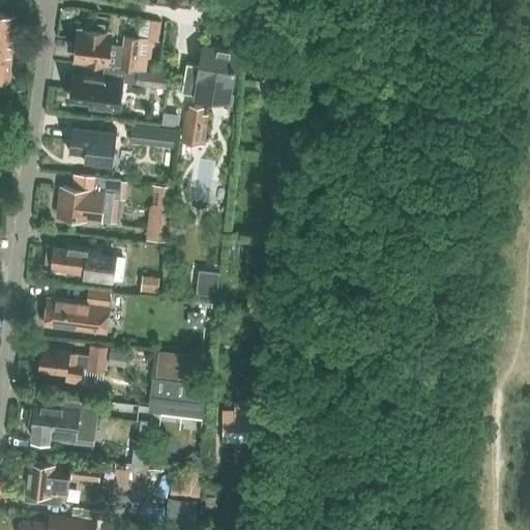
[(0,77),(7,78),(15,15),(0,12),(0,77)]
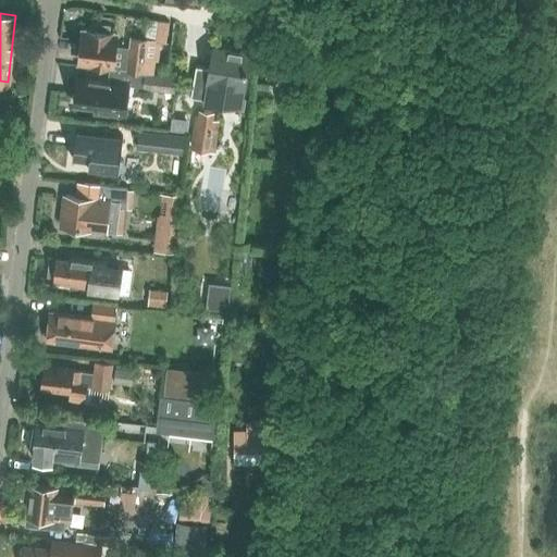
[(83,31),(79,57),(102,60),(102,66),(110,67),(127,70),(143,71),(144,59),(155,60),(158,60),(160,41),(146,40),(145,40),(131,38),(130,49),(109,47),(112,25),(90,22),(89,32),(83,31)]
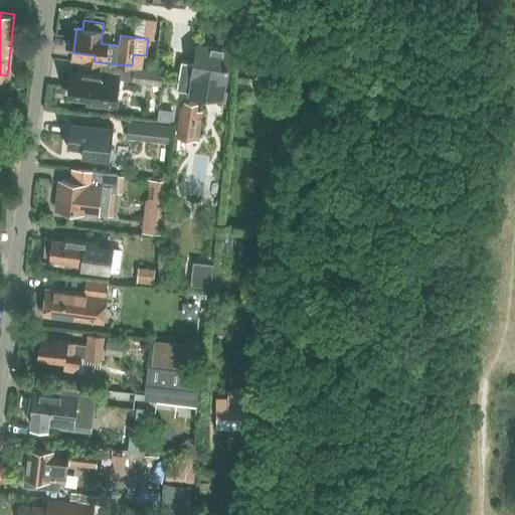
[(181,61),(176,90),(199,94),(222,98),(223,91),(224,84),(230,49),(197,44),(194,63),(181,61)]
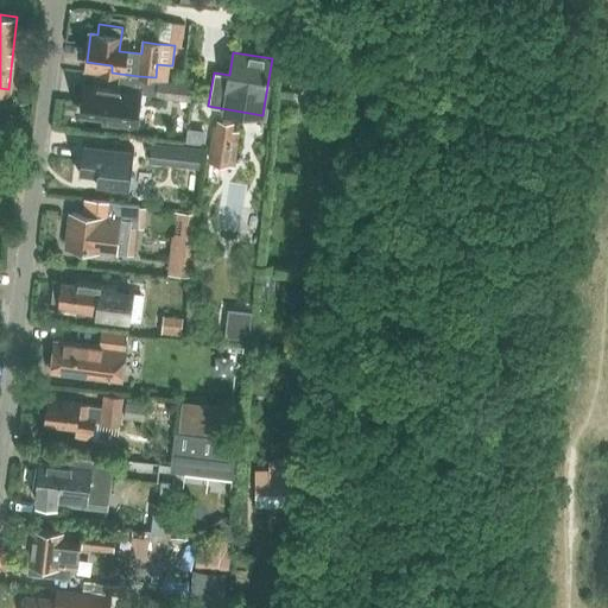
[(197,70),(185,68),(184,80),(196,81),(197,70)]
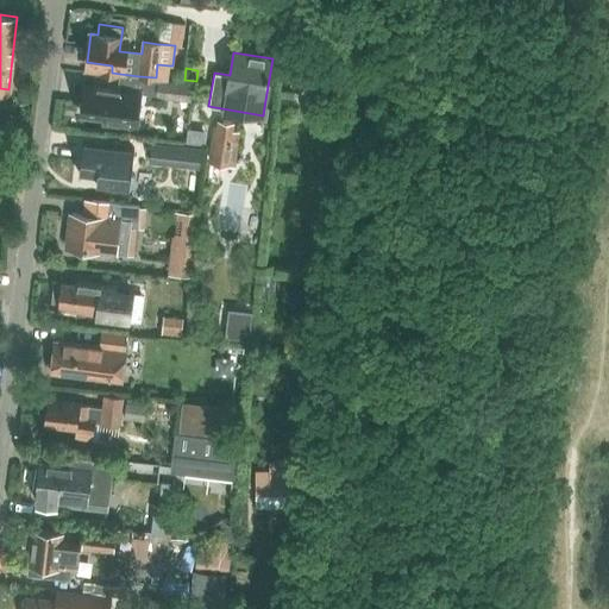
[(155,99),(190,102),(193,83),(157,80),(155,99)]
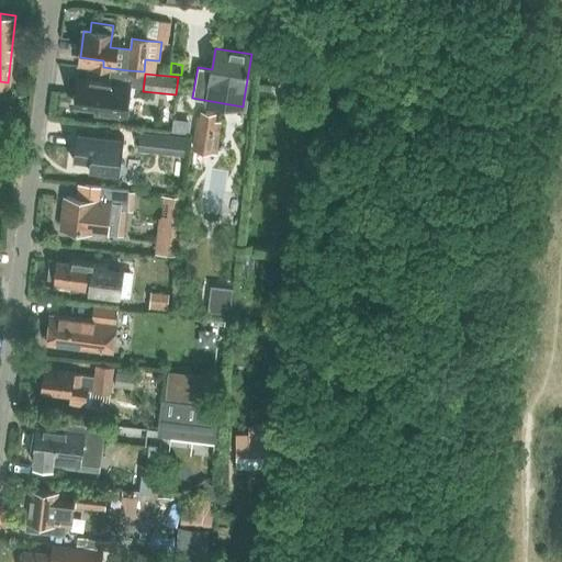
[(130,86),(77,79),(74,105),(96,108),(94,114),(125,119),(130,86)]
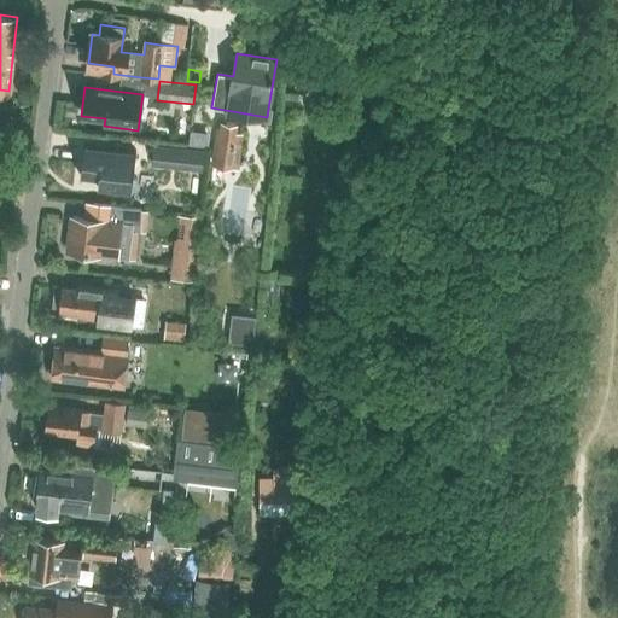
[(210,165),(221,167),(238,169),(244,134),(237,133),(238,124),(220,122),(219,126),(216,126),(210,165)]
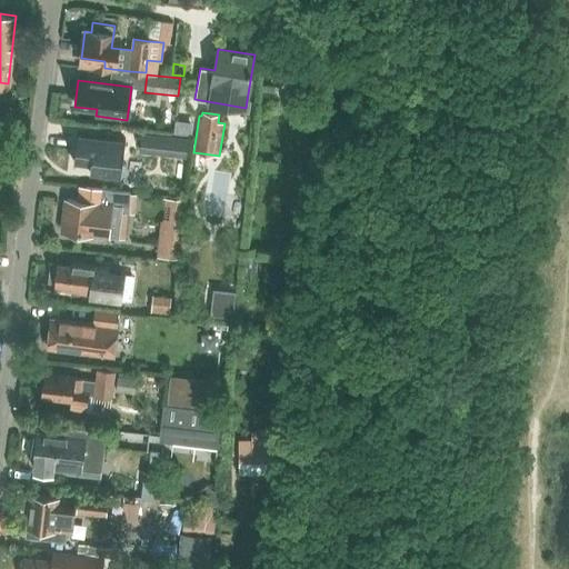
[(141,133),(139,151),(186,157),(188,139),(141,133)]
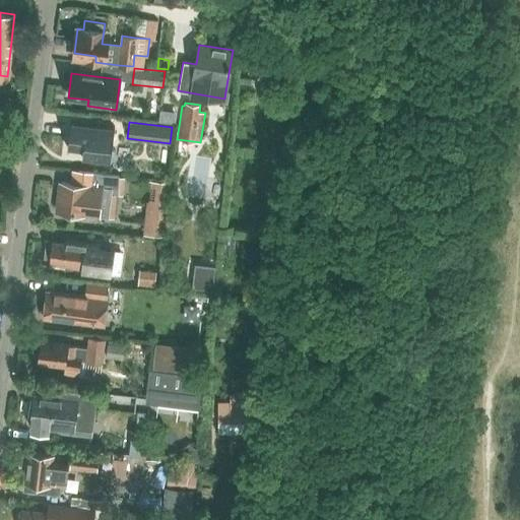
[(70,123),(67,149),(83,151),(83,156),(110,159),(114,128),(70,123)]
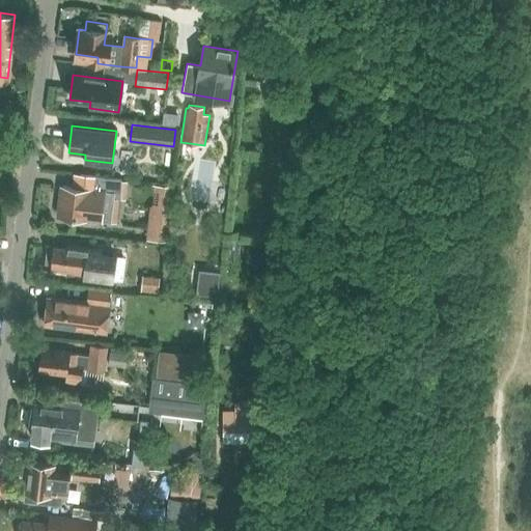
[(116,223),(119,197),(126,197),(127,184),(120,183),(121,180),(90,175),(79,174),(78,188),(62,186),(59,217),(116,223)]
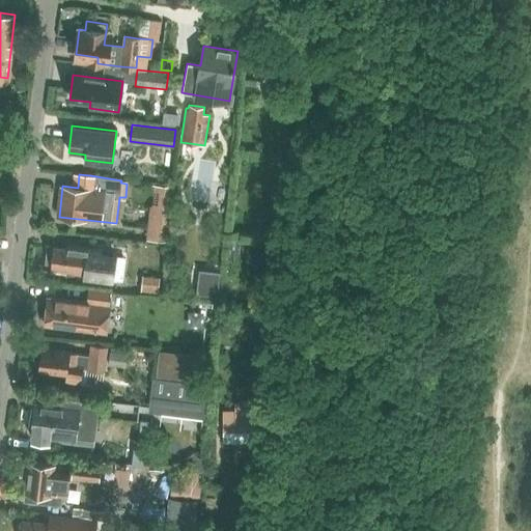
[(145,236),(166,239),(172,186),(151,184),(150,188),(161,189),(159,206),(149,205),(145,236)]
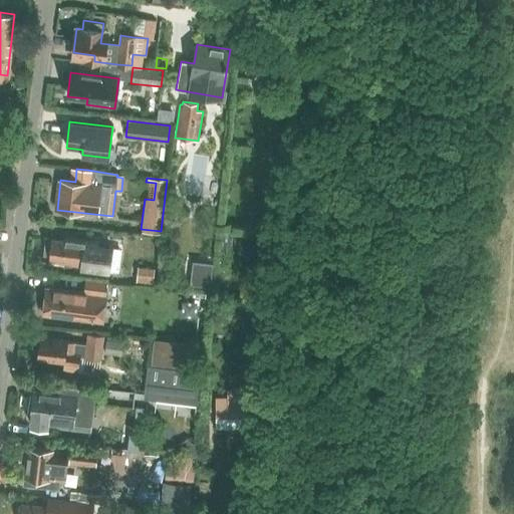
[(49,260),(82,264),(81,268),(107,271),(111,242),(66,237),(65,241),(52,239),(51,243),(44,242),(43,255),(47,255),(47,257),(49,257),(49,260)]
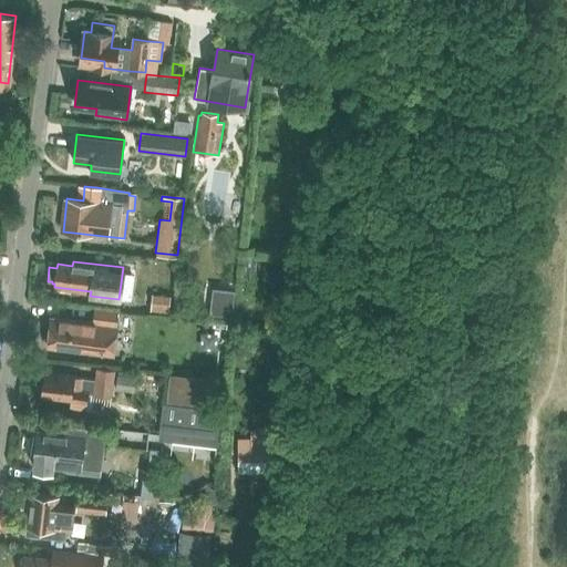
[(234,289),(218,288),(212,287),(208,313),(230,316),(234,289)]
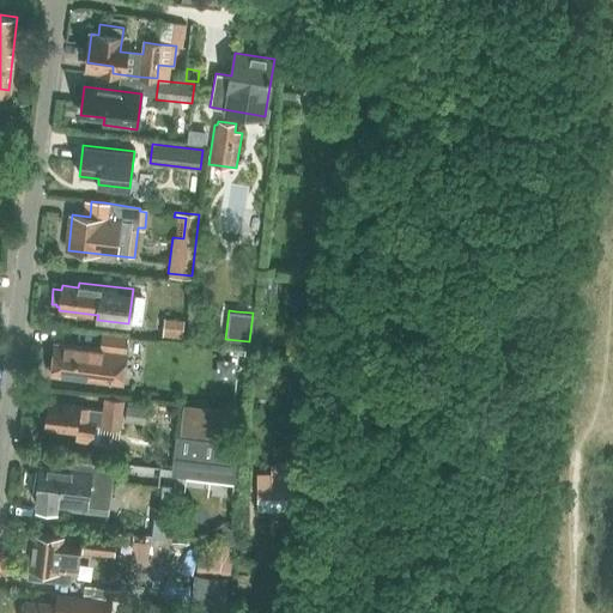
[(165,316),(163,332),(182,334),(183,317),(165,316)]
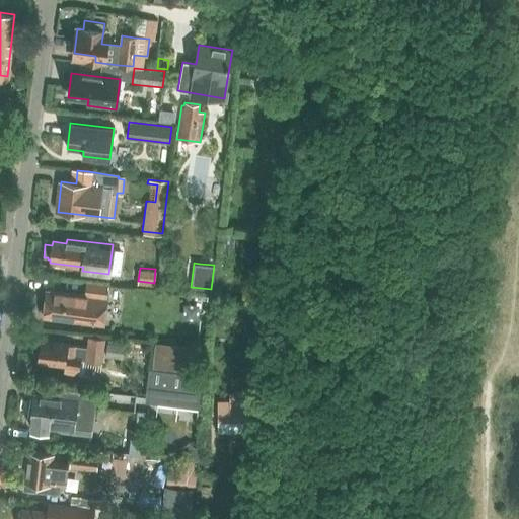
[(103,323),(105,305),(108,286),(87,282),(85,296),(79,295),(79,294),(47,290),(44,317),(103,323)]
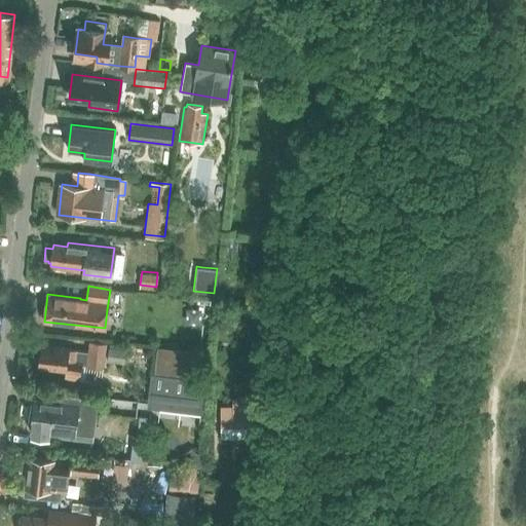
[(220,321),(238,322),(239,310),(221,309),(220,321)]
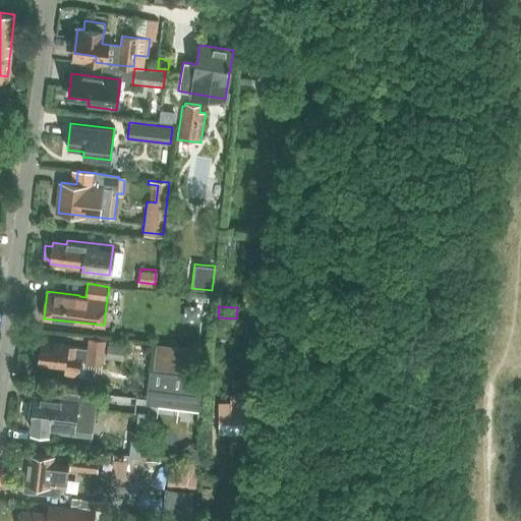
[(79,378),(81,356),(84,357),(84,362),(103,363),(105,339),(87,338),(85,347),(41,342),(39,363),(66,366),(64,375),(79,378)]
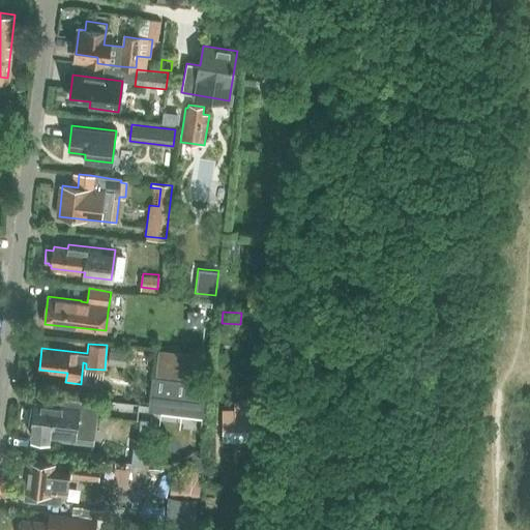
[(158,349),(156,374),(201,379),(204,354),(158,349)]
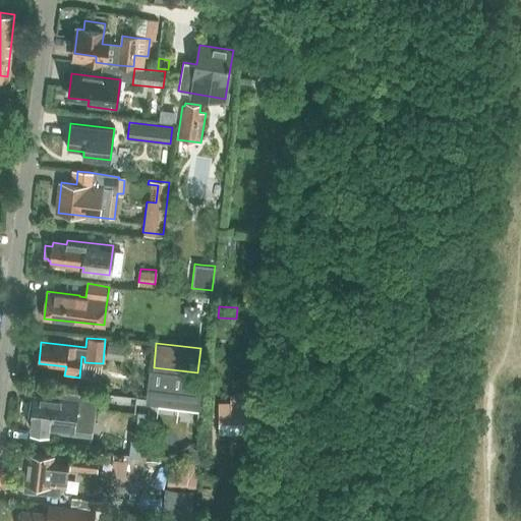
[(107,344),(105,358),(122,360),(124,346),(107,344)]
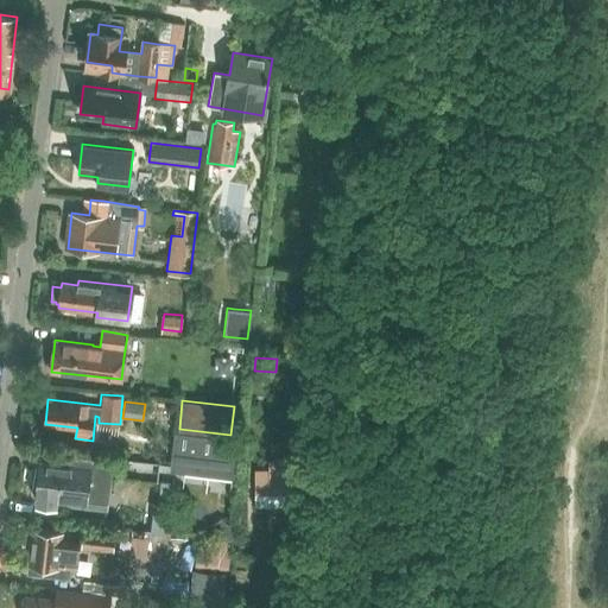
[(235,480),(240,441),(175,432),(170,472),(235,480)]
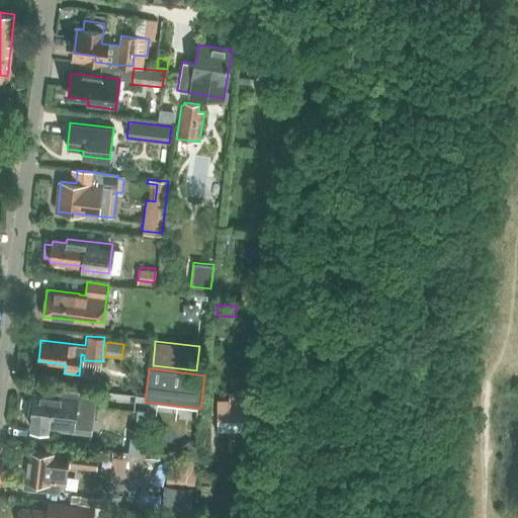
[(31,428),(50,430),(91,435),(96,391),(59,385),(58,397),(34,395),(31,428)]
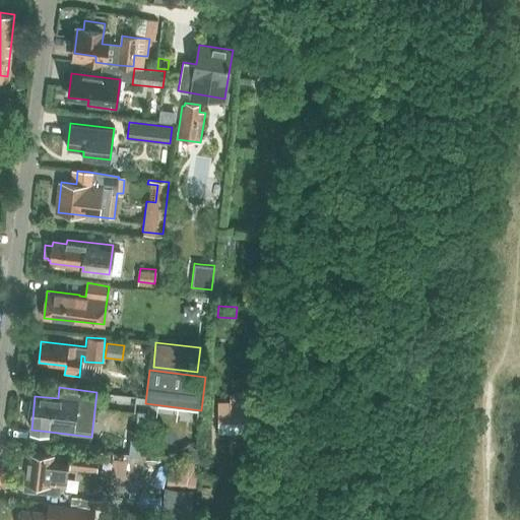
[(229,401),(218,401),(218,416),(218,423),(248,421),(248,416),(247,402),(247,394),(247,391),(229,391),(229,401)]
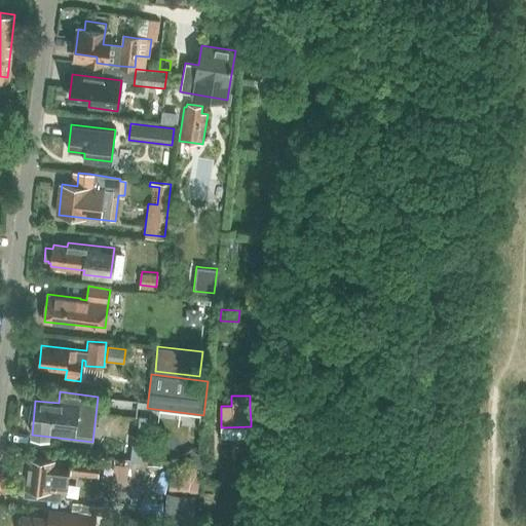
[(197,466),(199,454),(193,453),(187,458),(186,464),(197,466)]
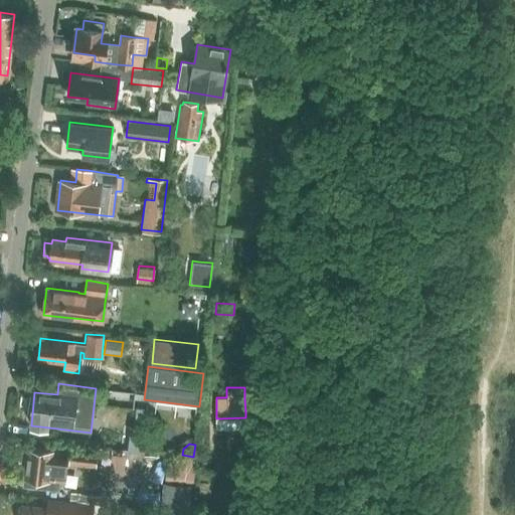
[(68,463),(96,467),(98,450),(70,446),(68,463)]
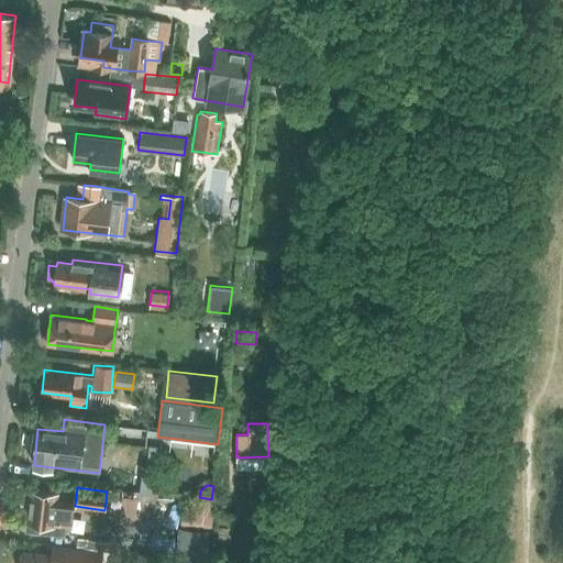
[(30,490),(30,495),(26,494),(22,496),(21,508),(24,510),(28,510),(25,531),(65,536),(65,528),(72,529),(75,498),(59,496),(59,494),(30,490)]
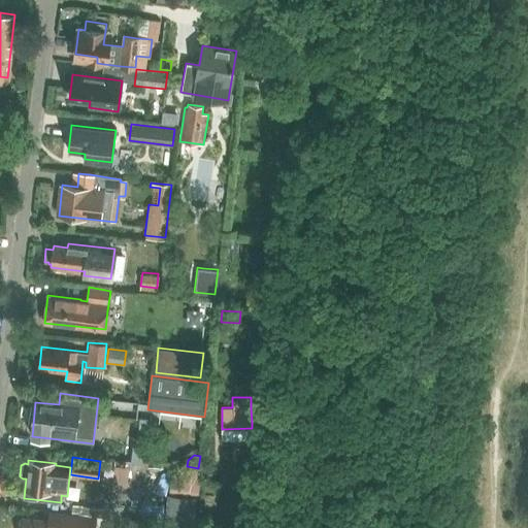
[(199,470),(172,467),(170,491),(197,494),(199,470)]
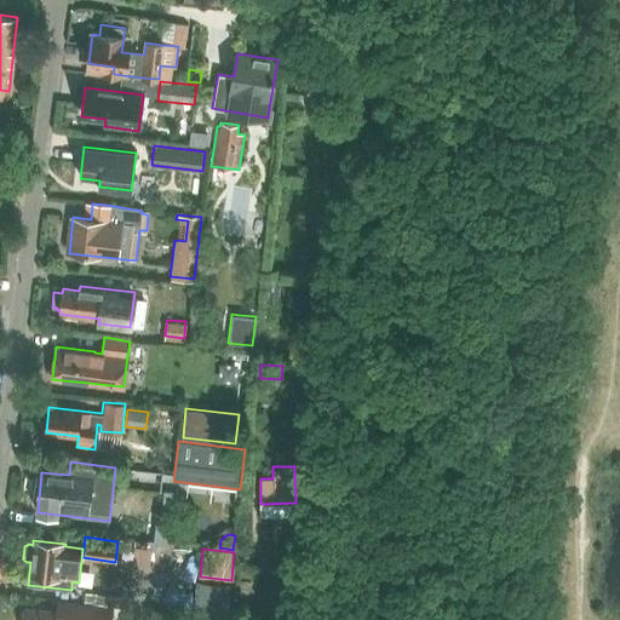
[(231,585),(202,581),(199,615),(228,618),(231,585)]
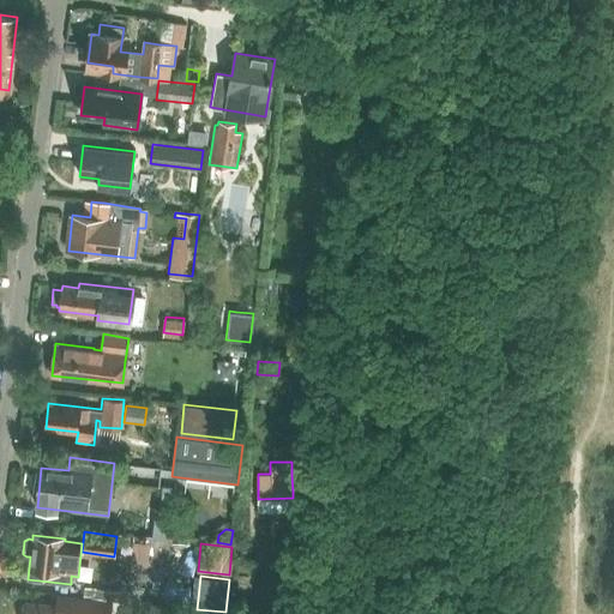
[(84,587),(83,599),(113,601),(119,602),(120,591),(84,587)]
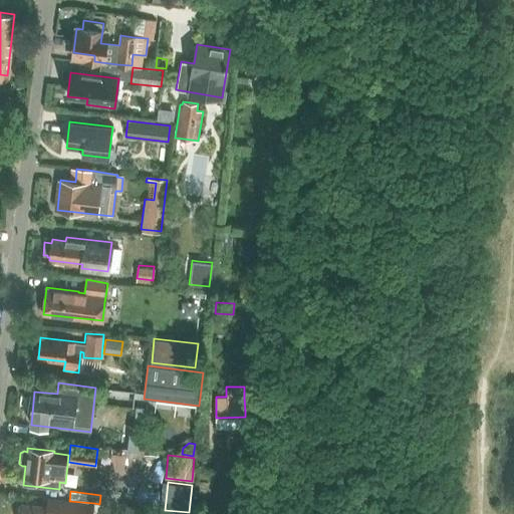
[(48,498),(47,507),(22,504),(20,513),(92,513),(93,513),(94,503),(69,501),(48,498)]
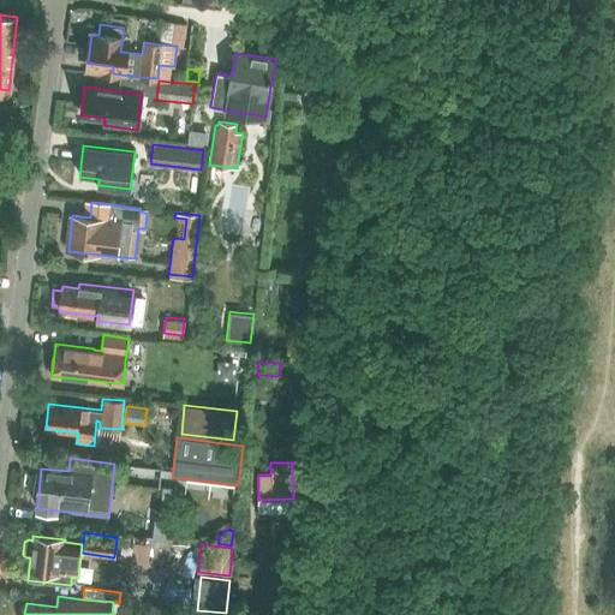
[(113,602),(112,614),(123,614),(126,614),(129,604),(119,603),(113,602)]
